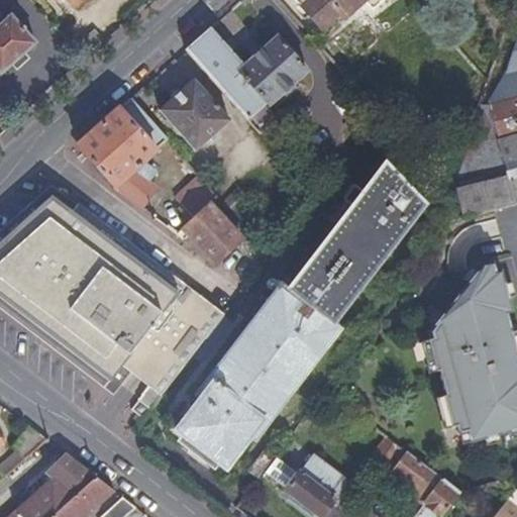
[(405,10),(409,14),(419,6),(413,0),(297,0),(337,45),(355,30),(358,33),(381,14),(389,23),(405,10)]
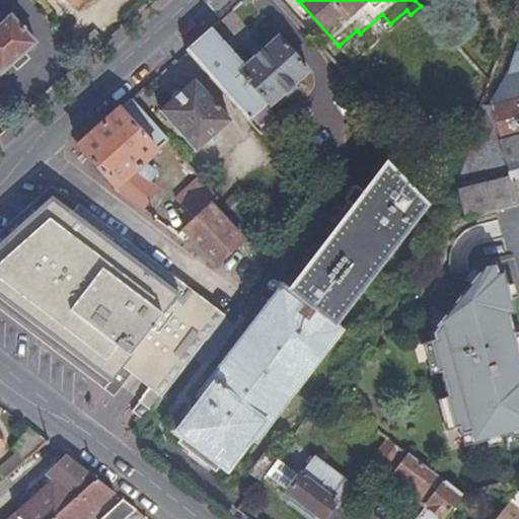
[(0,74),(33,46),(8,16),(0,23),(0,74)]
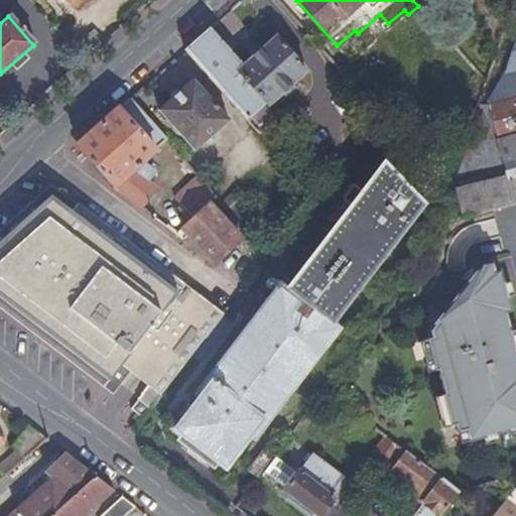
[(185,49),(258,131),(271,121),(259,106),(272,94),(244,62),(212,26),(199,38),(185,49)]
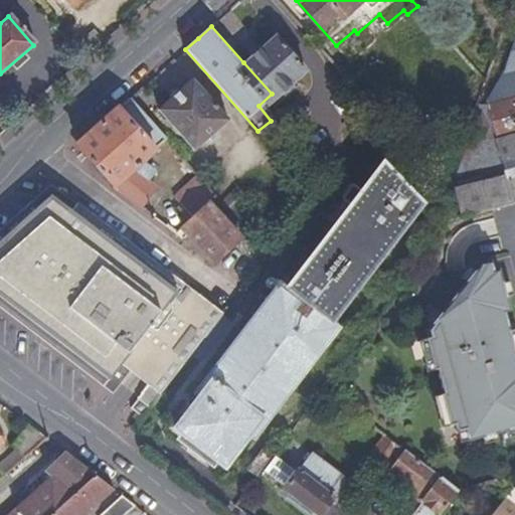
[(308,68),(277,33),(243,62),(272,94),(276,98),(308,68)]
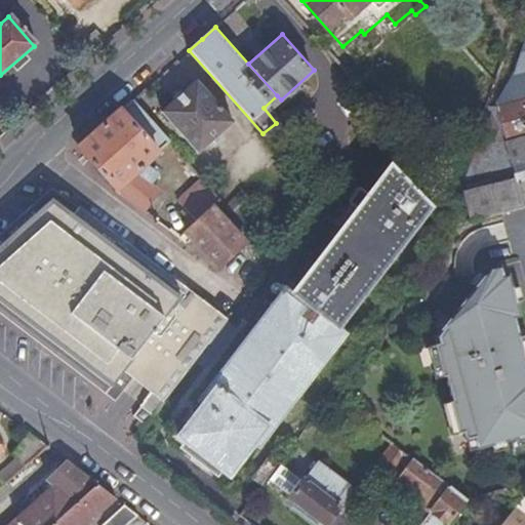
[(524,68),(507,74),(495,106),(495,108),(524,101),(524,68)]
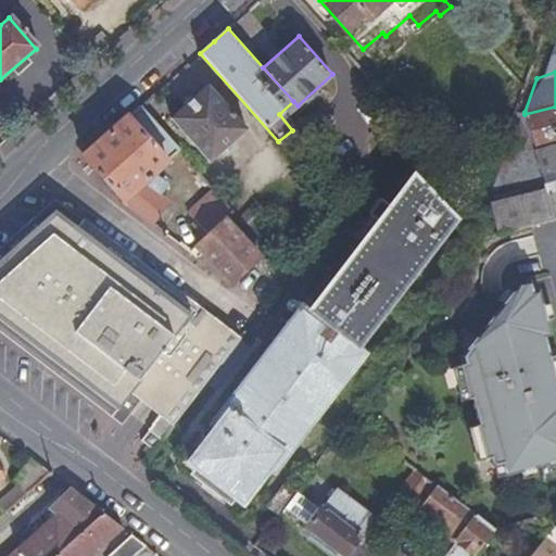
[(166,114),(211,163),(248,130),(202,83),(166,114)]
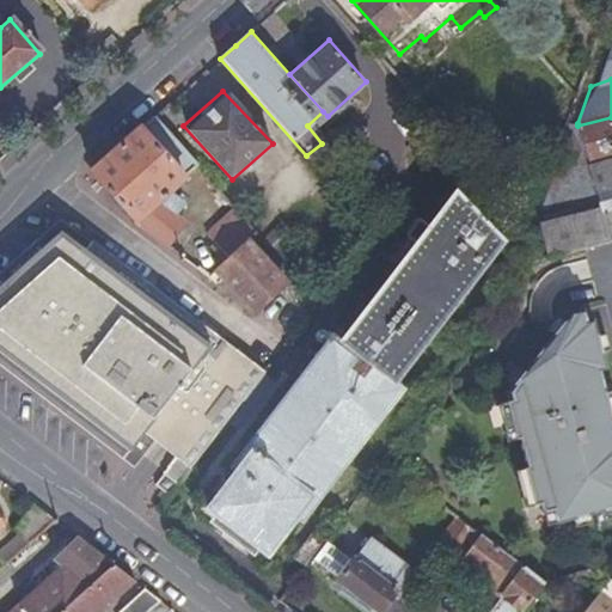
[(92,172),(134,220),(167,245),(185,221),(176,215),(184,202),(170,190),(199,164),(155,116),(123,145),(121,146),(92,172)]
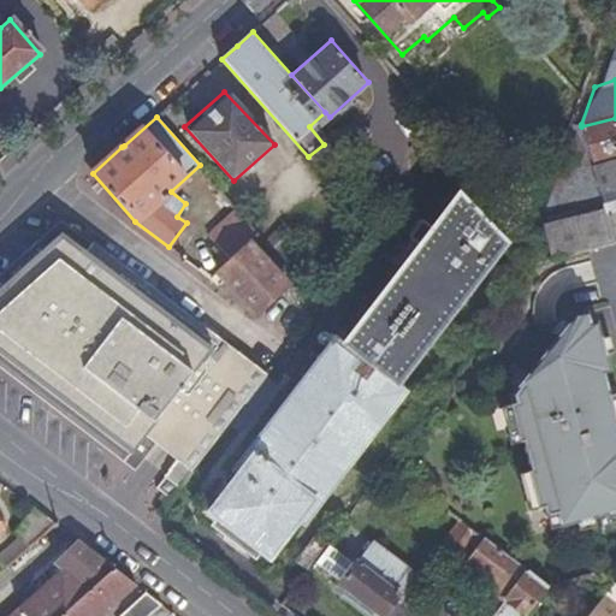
[(615,118),(581,126),(602,205),(539,223),(535,232),(523,270),(551,261),(615,243),(615,118)]
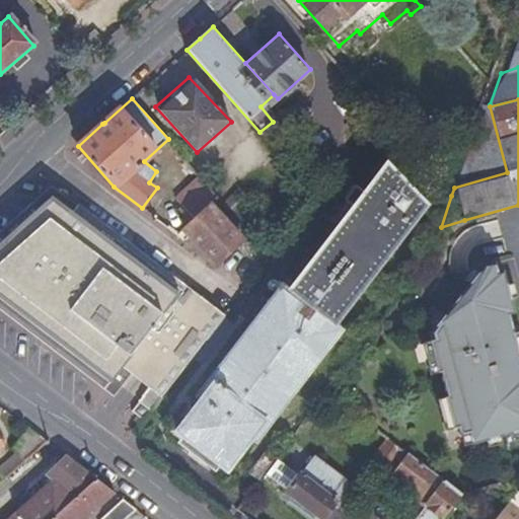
[(472,174),(483,142),(470,138),(467,148),(462,163),(460,171),(472,174)]
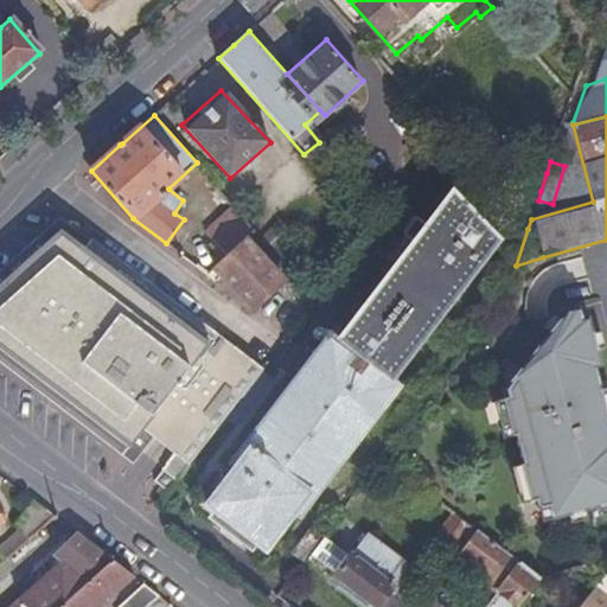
[(531,168),(525,186),(541,191),(547,173),(531,168)]
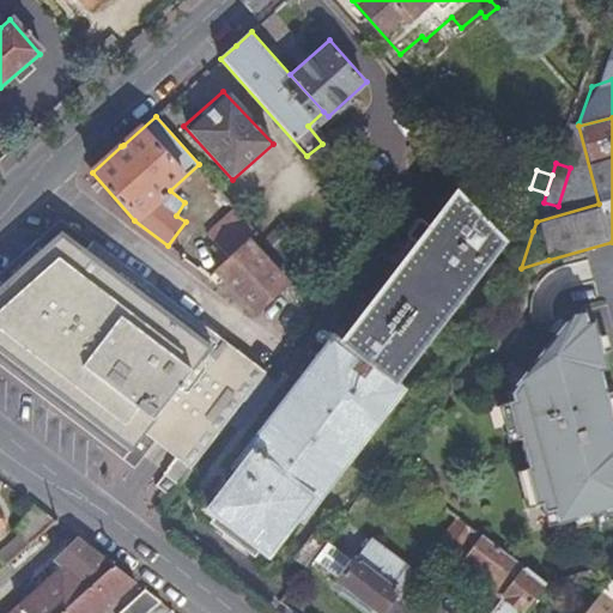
[(504,244),(456,188),(419,236),(338,341),(331,335),(231,463),(237,468),(207,508),(266,553),(297,514),(303,519),(401,390),(396,386),(504,244)]
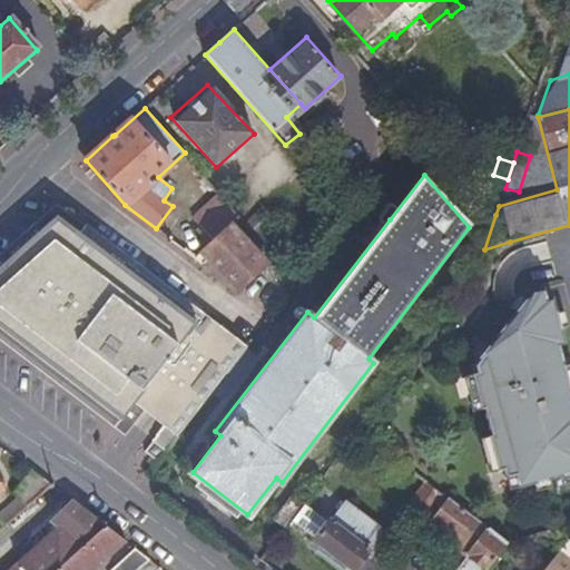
[(195,216),(215,239),(203,251),(217,268),(237,291),(268,262),(227,217),(236,210),(220,193),(195,216)]
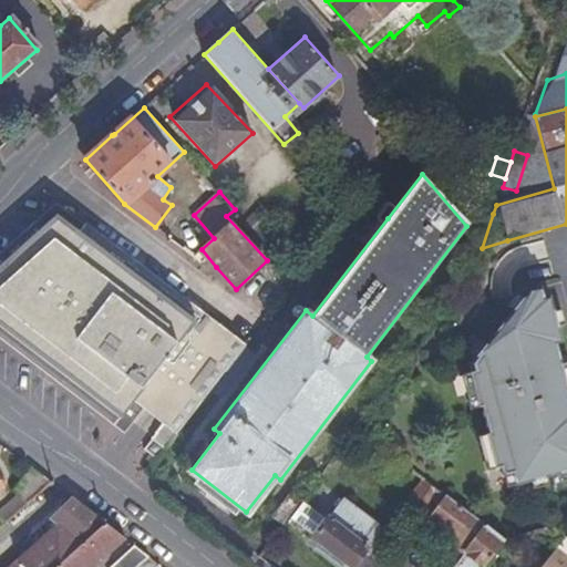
[(501,193),(477,197),(493,214),(496,205),(501,193)]
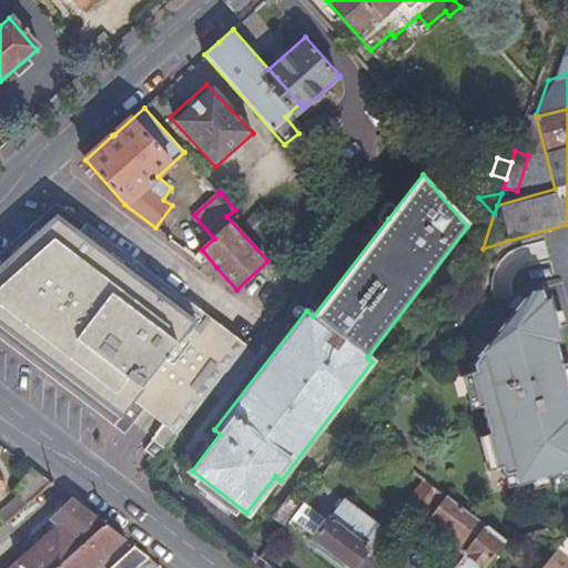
[(227,328),(89,225),(80,235),(57,217),(0,266),(0,325),(119,417),(135,397),(171,425),(220,361),(210,353),(227,328)]
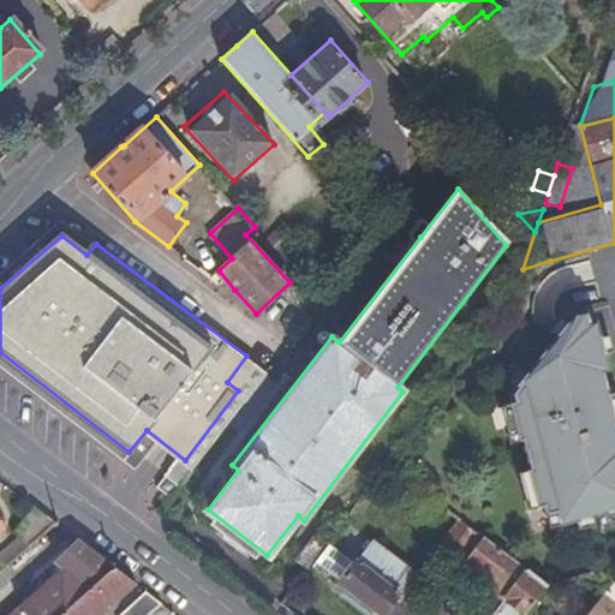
[(587,314),(580,315),(584,327),(590,324),(587,314)]
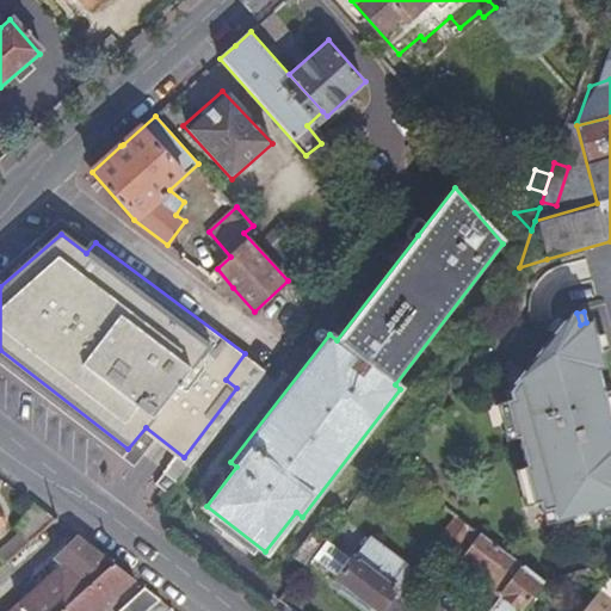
[(563,316),(503,394),(505,402),(500,403),(511,440),(514,439),(523,469),(519,469),(529,506),(534,505),(535,511),(539,514),(549,513),(551,524),(610,507),(610,438),(592,372),(599,370),(586,322),(580,325),(576,313),(563,316)]
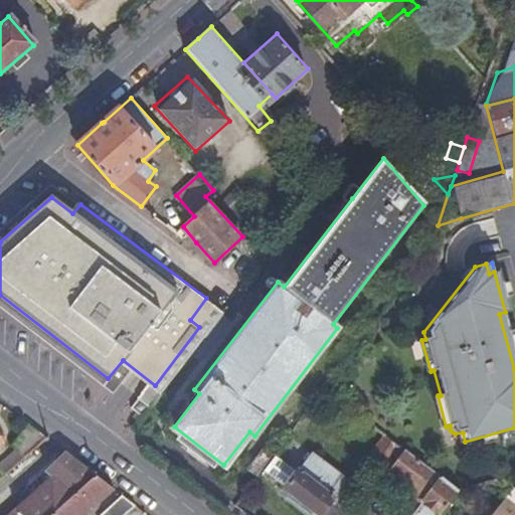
[(149,383),(137,398),(149,407),(160,392),(149,383)]
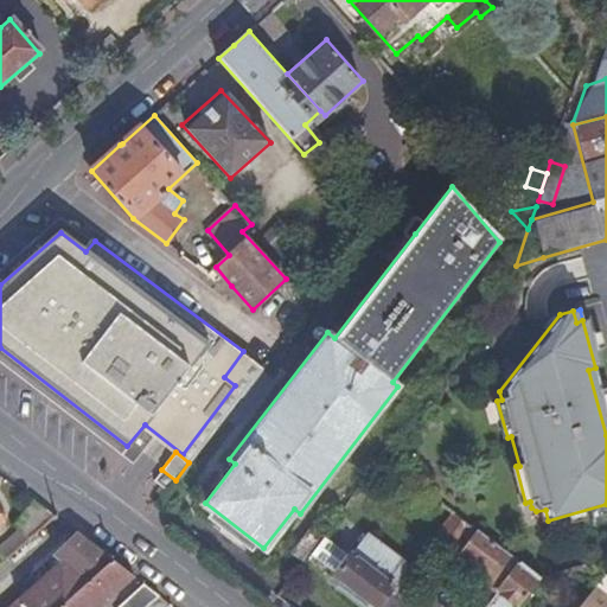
[(0,542),(0,561),(52,515),(31,498),(7,519),(16,529),(0,542)]
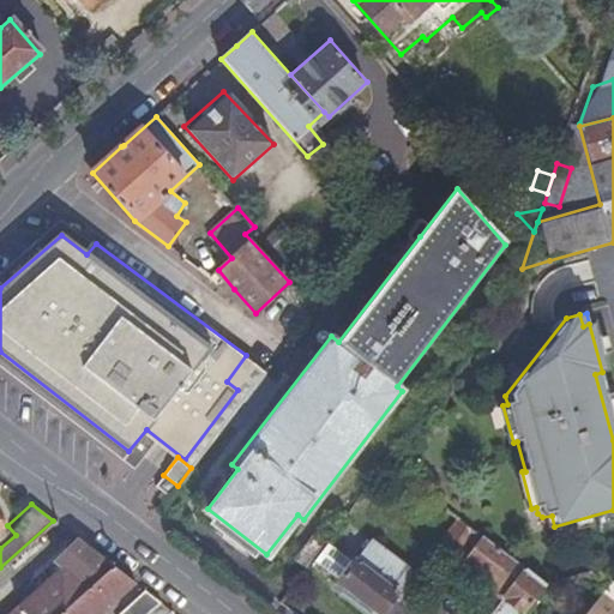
[(552,516),(542,517),(546,529),(554,527),(552,516)]
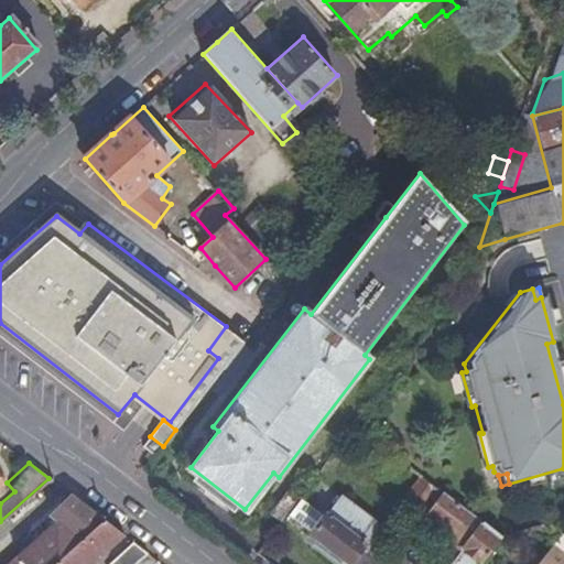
[(413,501),(427,511),(441,494),(427,483),(413,501)]
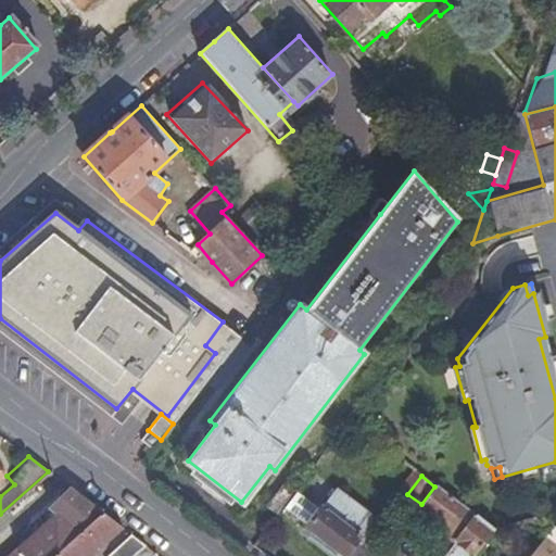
[(265,504),(267,505),(277,513),(295,489),(285,480),(265,504)]
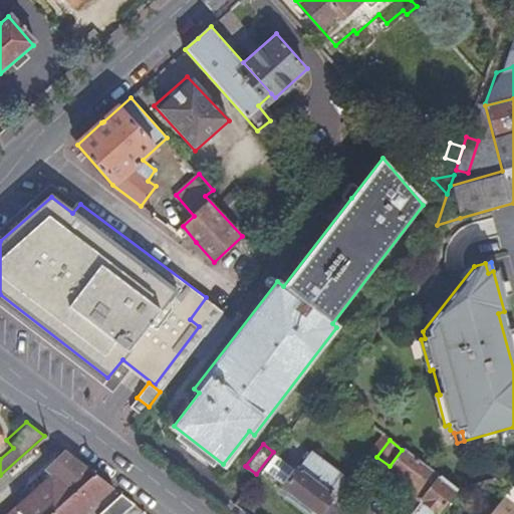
[(437,513),(455,490),(402,450),(390,466),(421,491),(417,497),(422,501),(412,513),(437,513)]
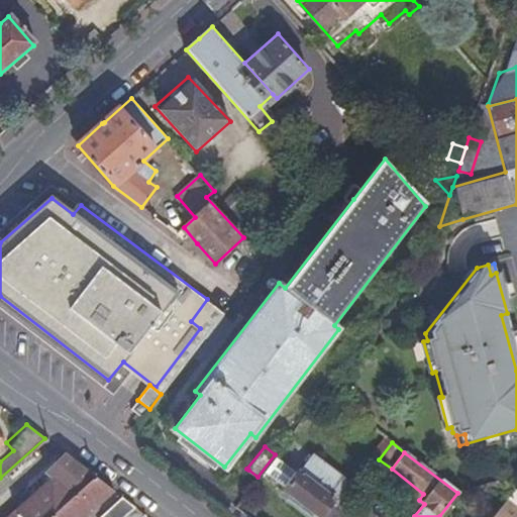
[(48,516),(94,477),(65,453),(45,470),(53,478),(7,516),(48,516)]
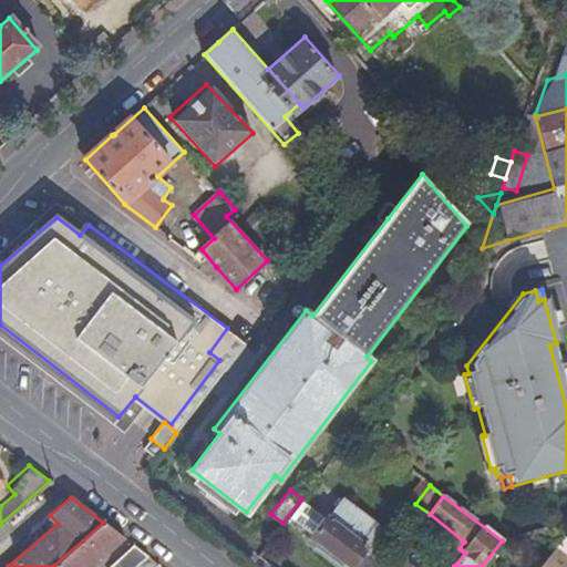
[(347,566),(348,566),(378,529),(340,500),(309,538),(347,566)]
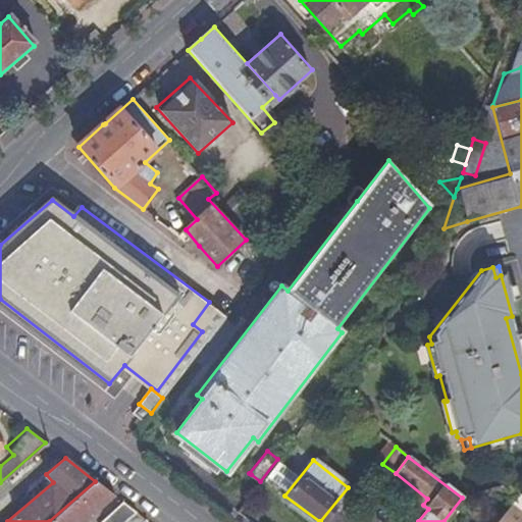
[(83,521),(113,496),(95,481),(49,521),(83,521)]
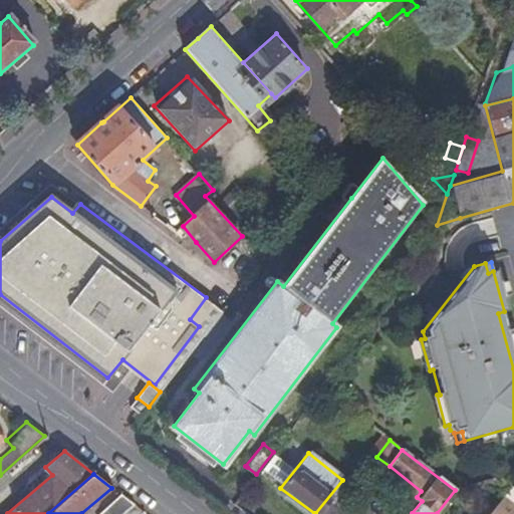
[(98,513),(124,513),(135,506),(120,495),(98,513)]
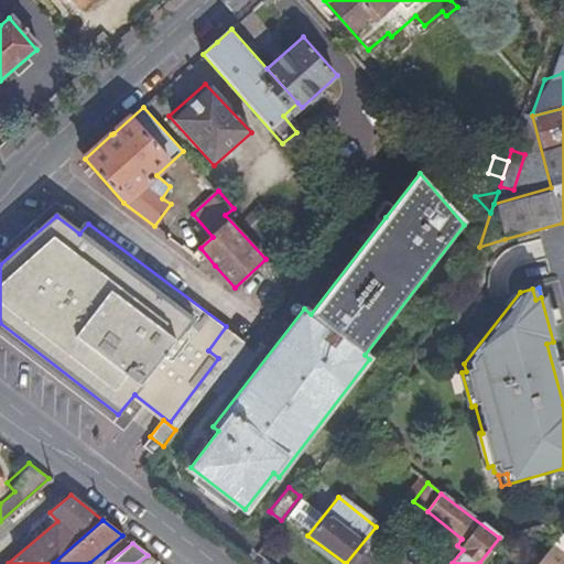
[(563,563),(563,557),(548,545),(532,563),(563,563)]
